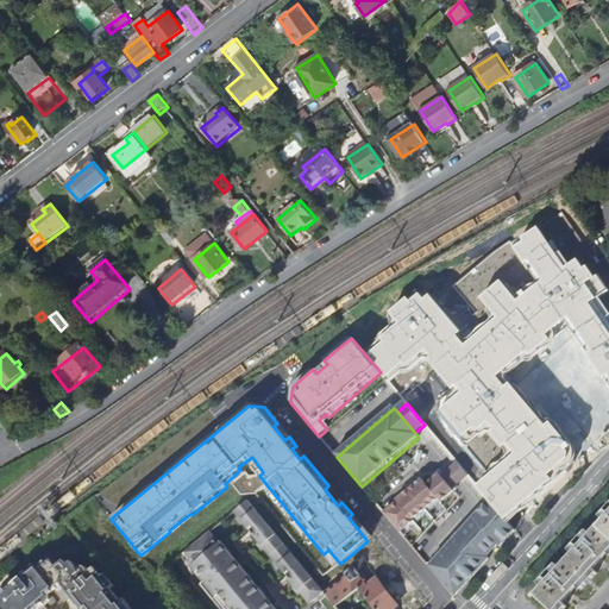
[(289,437),(277,424),(274,426),(284,440),(289,437)]
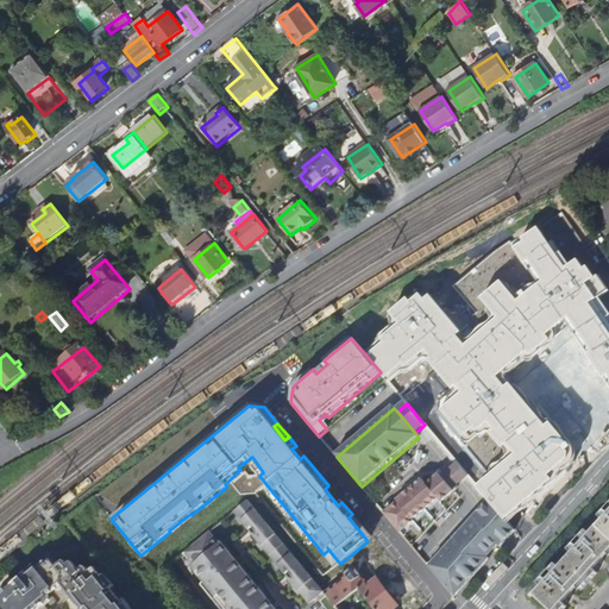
[(303,456),(296,446),(292,449),(300,459),(303,456)]
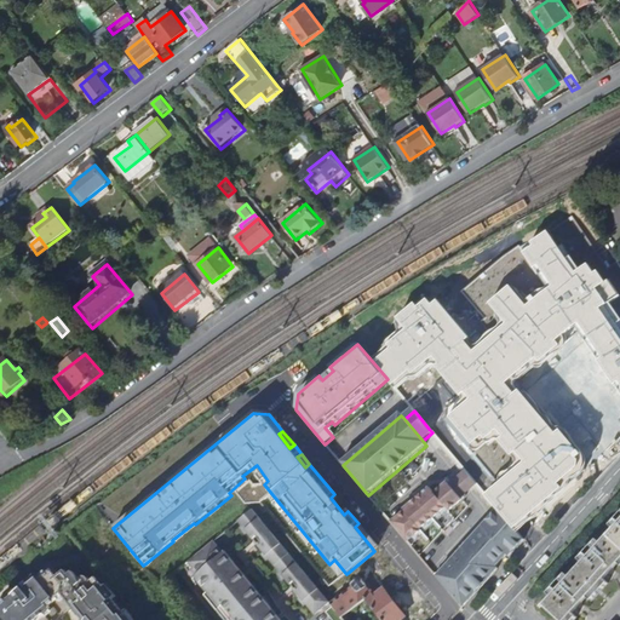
[(466,472),(449,487),(461,501),(478,487),(466,472)]
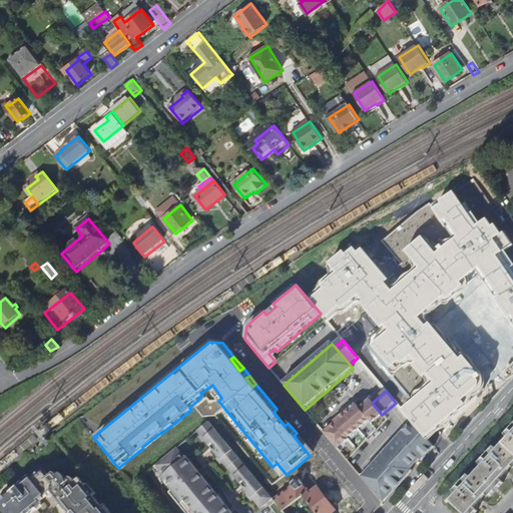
[(360,411),(370,423),(372,426),(383,417),(382,415),(372,403),(371,402),(360,411)]
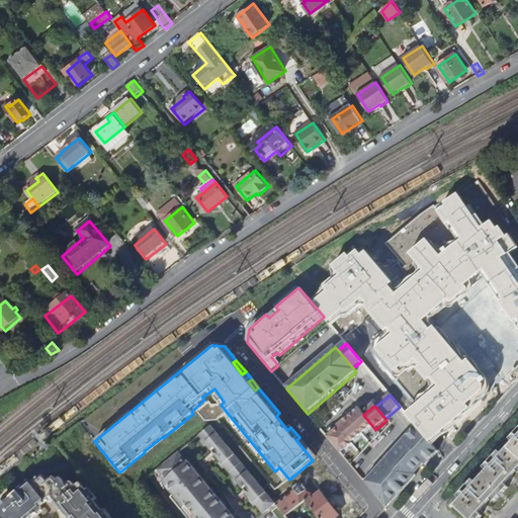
[(349,419),(362,436),(373,427),(363,415),(359,410),(349,419)]
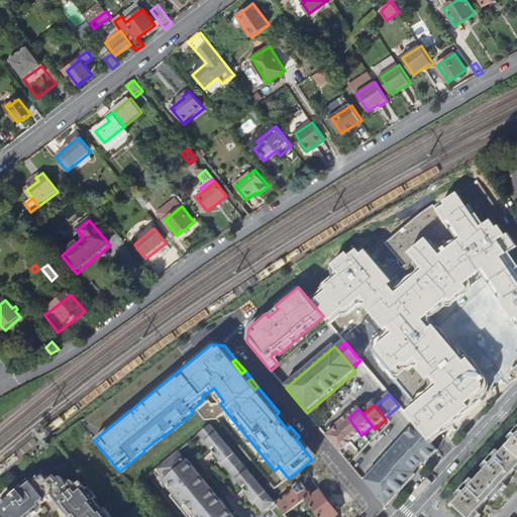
[(290,426),(279,412),(276,415),(287,429),(290,426)]
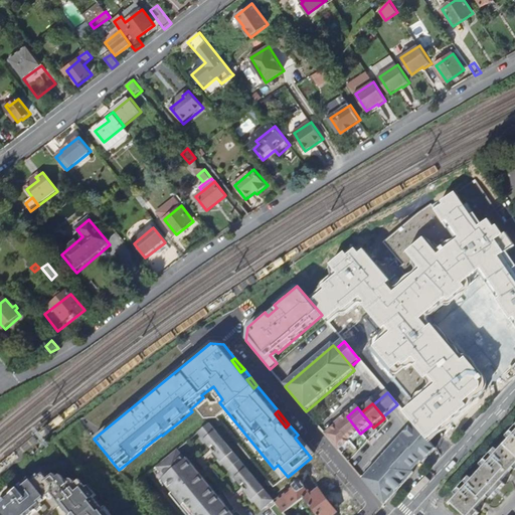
[(337,426),(350,443),(360,434),(347,416),(336,425),(337,426)]
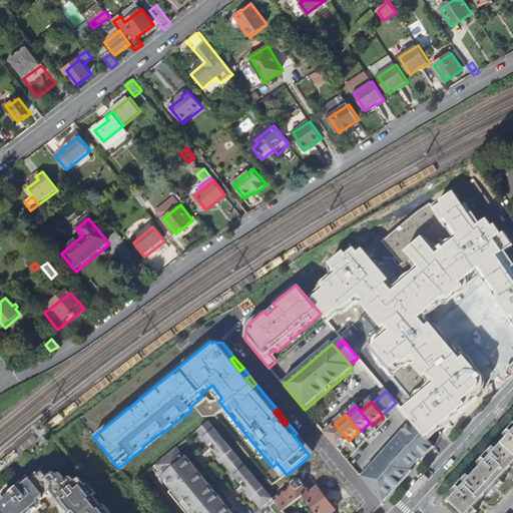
[(245,466),(236,456),(231,449),(208,422),(196,432),(209,447),(211,445),(217,451),(214,453),(240,484),(242,482),(248,488),(245,490),(261,509),(273,499),(266,491),(253,476),(248,470),(245,466)]
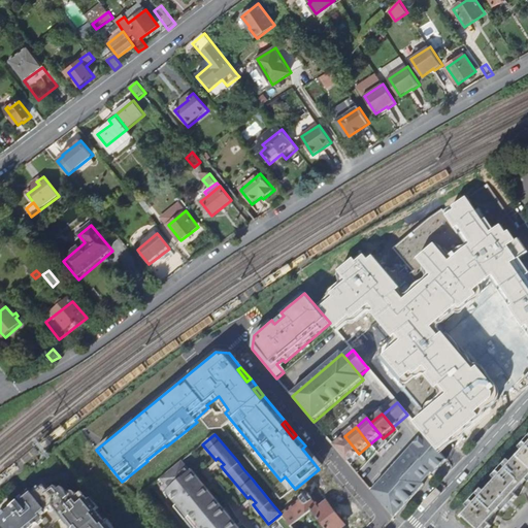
[(371,492),(393,519),(397,515),(396,514),(407,500),(419,488),(420,489),(424,485),(422,483),(432,472),(433,474),(447,460),(429,439),(424,434),(414,446),(371,492)]
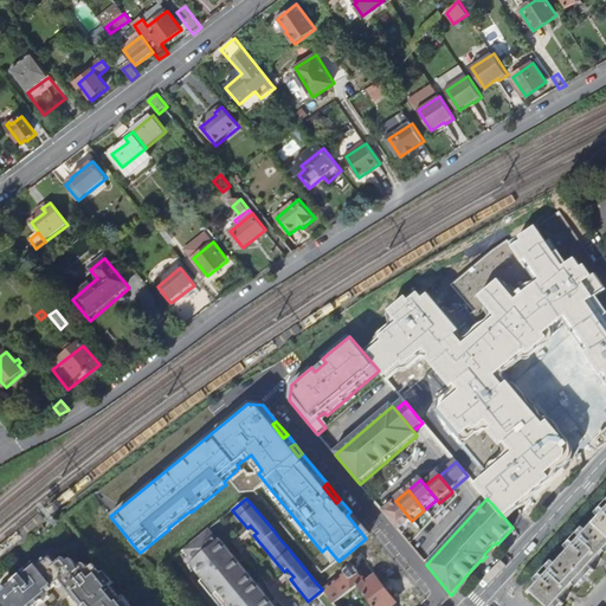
[(412,522),(412,521),(397,502),(384,513),(399,533),(412,522)]
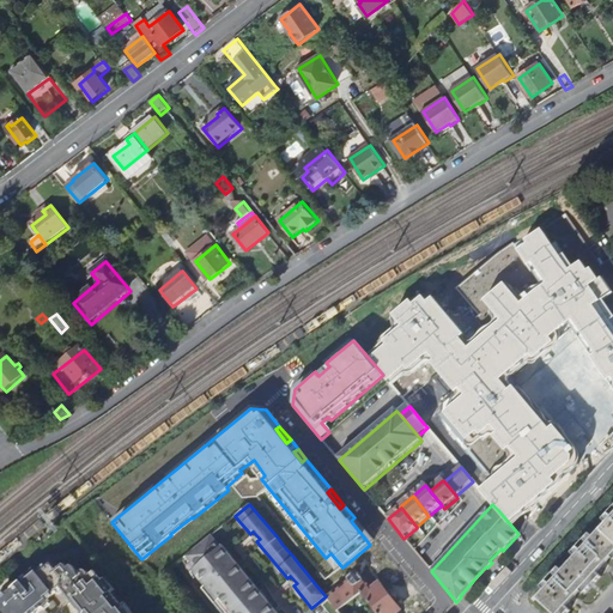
[(546,592),(540,599),(554,612),(568,612),(571,611),(566,606),(570,602),(580,590),(586,595),(602,577),(598,572),(600,570),(611,558),(612,558),(612,516),(610,513),(604,519),(608,523),(596,538),(590,533),(584,539),(589,544),(583,551),(578,546),(572,552),(577,558),(565,571),(559,566),(553,574),(559,578),(553,584),(547,580),(541,587),(546,592)]
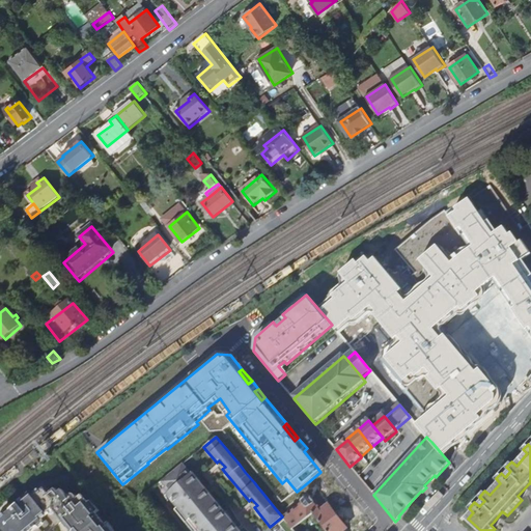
[(324,469),(307,448),(304,451),(320,472),(324,469)]
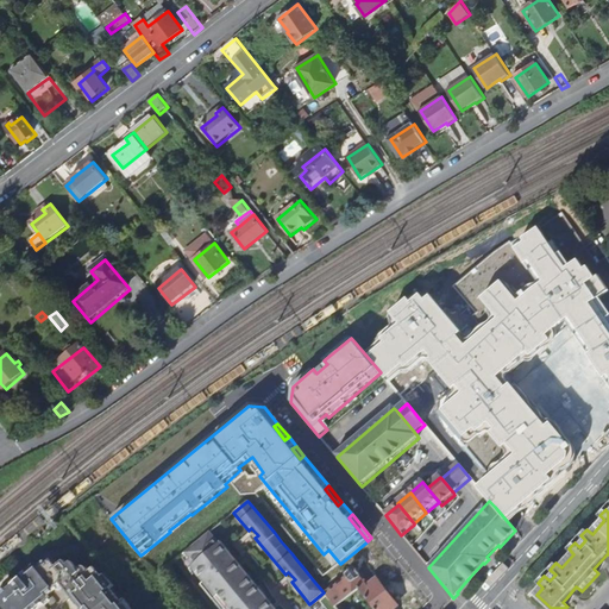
[(246,575),(220,544),(219,545),(209,533),(184,553),(194,565),(192,567),(203,583),(217,598),(220,596),(230,608),(274,608),(264,597),(262,600),(243,577),(246,575)]
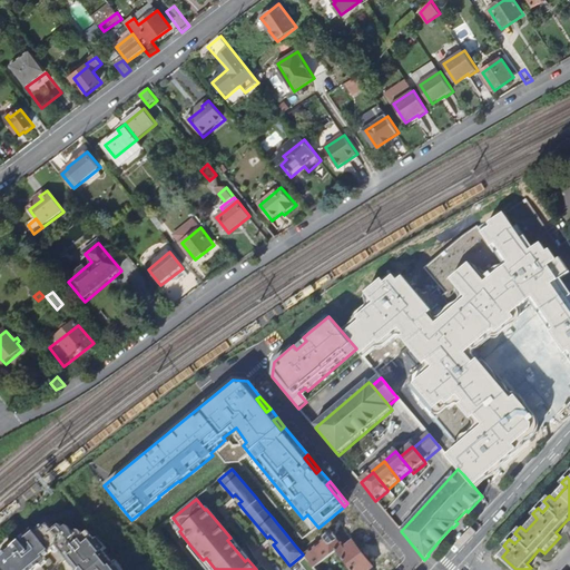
[(0,569),(35,569),(40,566),(47,560),(45,558),(58,548),(64,554),(68,560),(77,569),(115,569),(86,536),(81,539),(81,537),(81,534),(80,533),(79,532),(78,532),(76,533),(72,536),(66,528),(61,531),(58,527),(51,532),(47,527),(37,534),(35,531),(0,559),(0,569)]
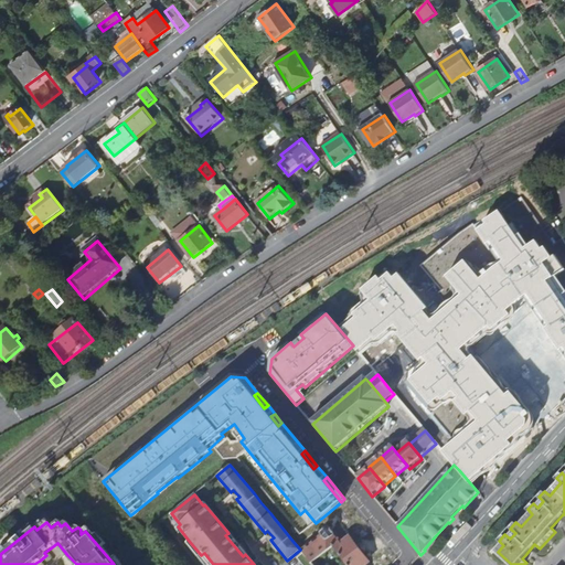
[(332,547),(347,564),(370,564),(371,564),(351,541),(345,545),(330,526),(321,534),(332,547)]
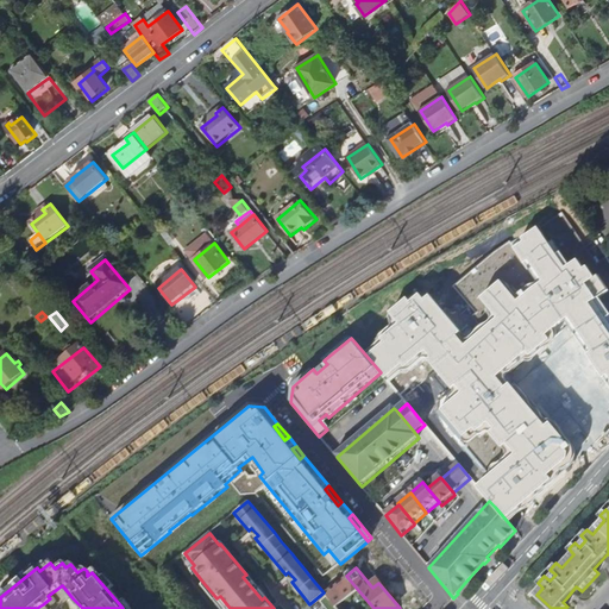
[(346,576),(325,594),(336,608),(358,590),(346,576)]
